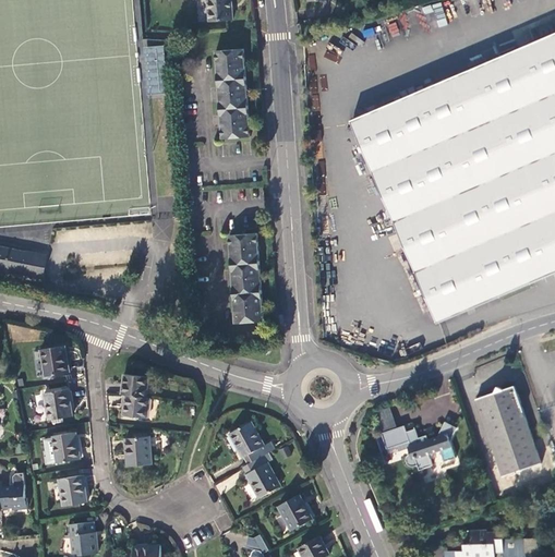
[(230,17),(228,0),(205,0),(206,20),(230,17)]
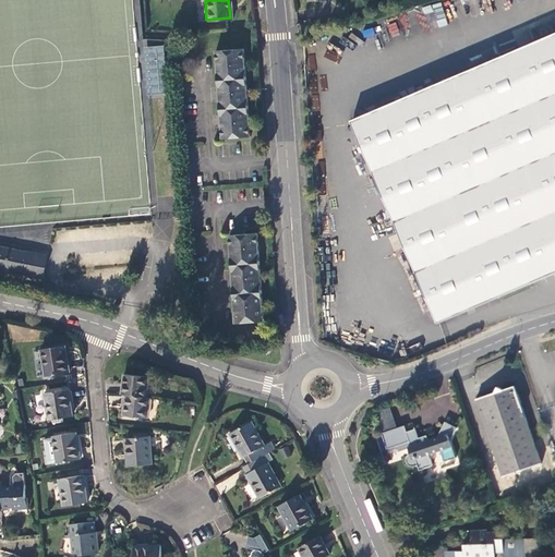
[(554,32),(350,120),(437,324),(554,271),(554,32)]
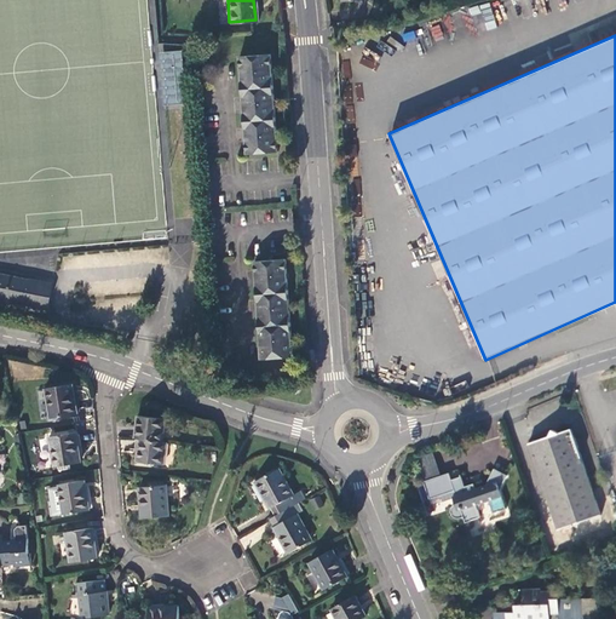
[(276,150),(269,53),(237,56),(245,154),(276,150)]
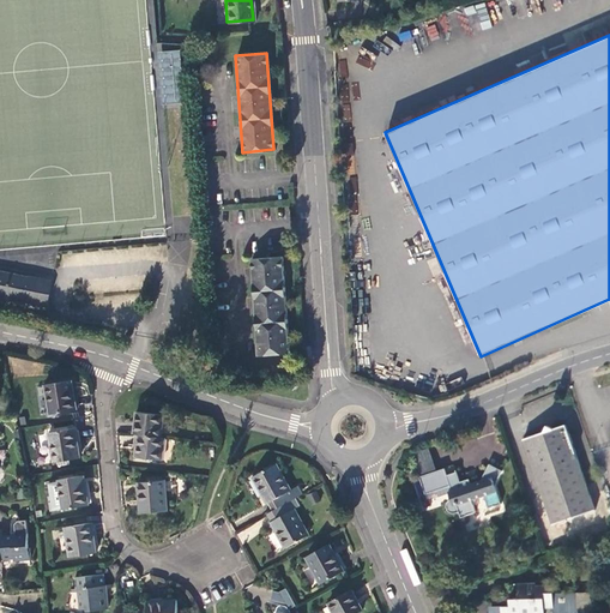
[(288,352),(279,254),(249,257),(257,354),(288,352)]
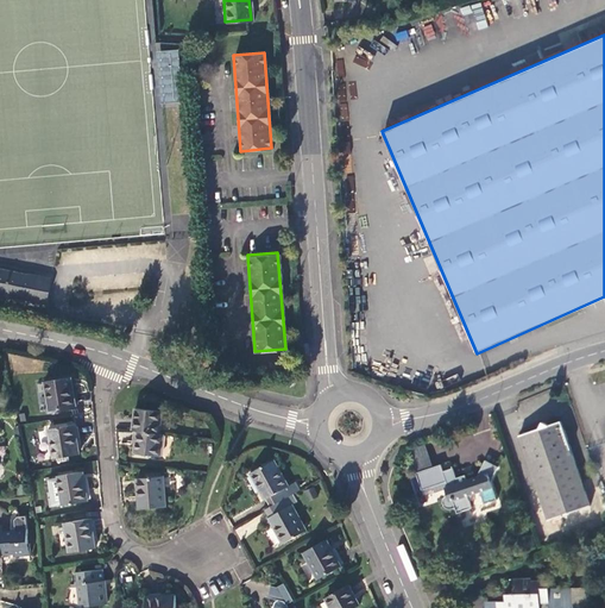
[(0,293),(43,302),(45,286),(44,286),(42,280),(35,279),(35,276),(0,269),(0,293)]
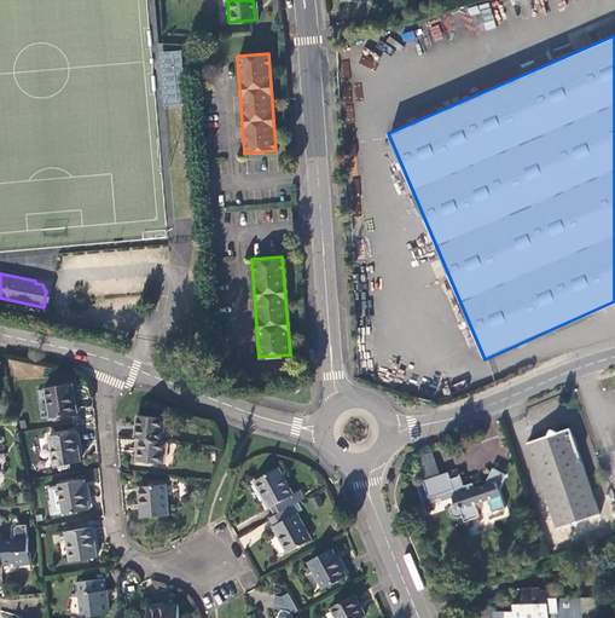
[(73,411),(69,382),(42,387),(47,416),(73,411)]
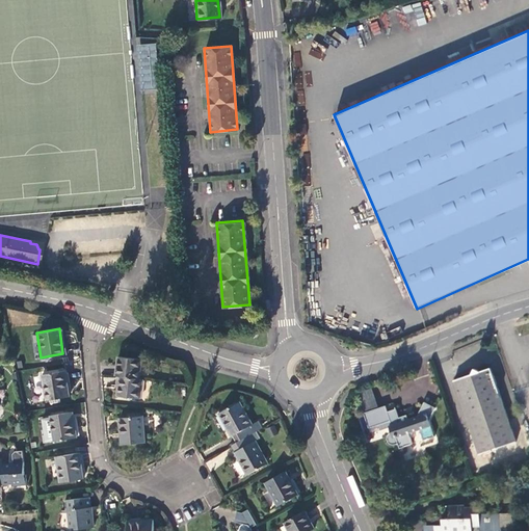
[(115,355),(113,375),(117,375),(136,377),(138,359),(115,355)]
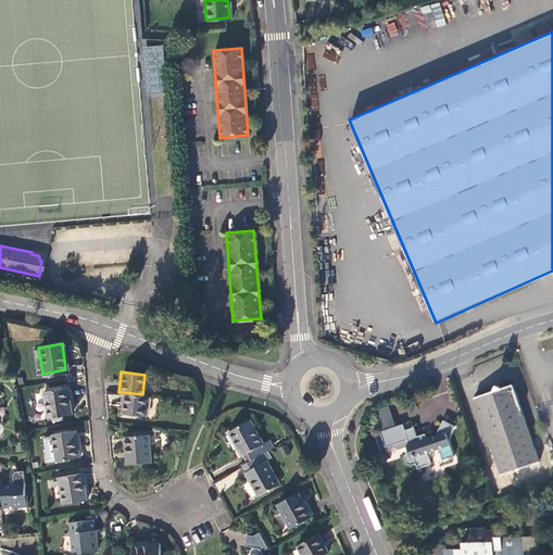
[(501,475),(538,462),(511,386),(500,389),(499,393),(493,391),(474,398),(501,475)]
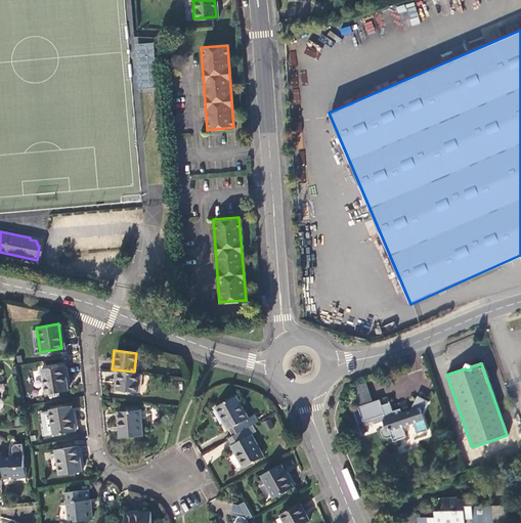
[(66,389),(60,364),(39,368),(43,393),(66,389)]
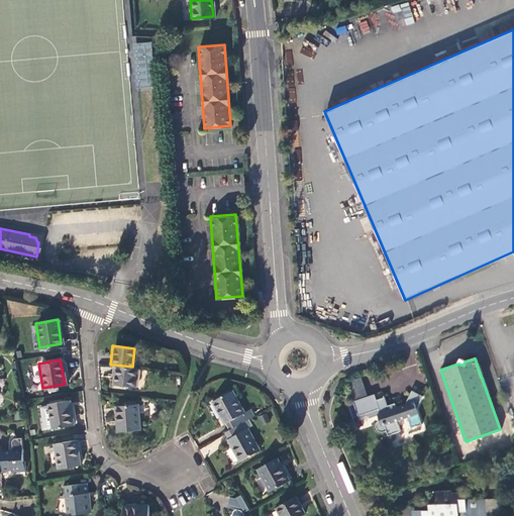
[(133,386),(136,368),(132,367),(114,365),(111,383),(133,386)]
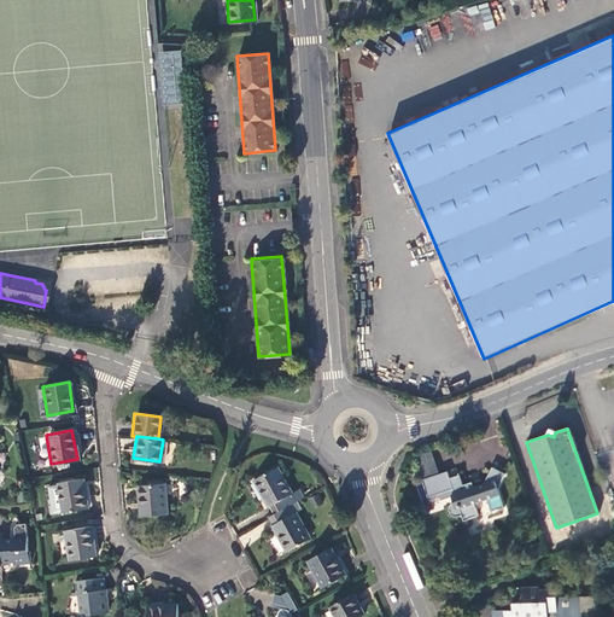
[(430,453),(414,459),(421,481),(438,476),(430,453)]
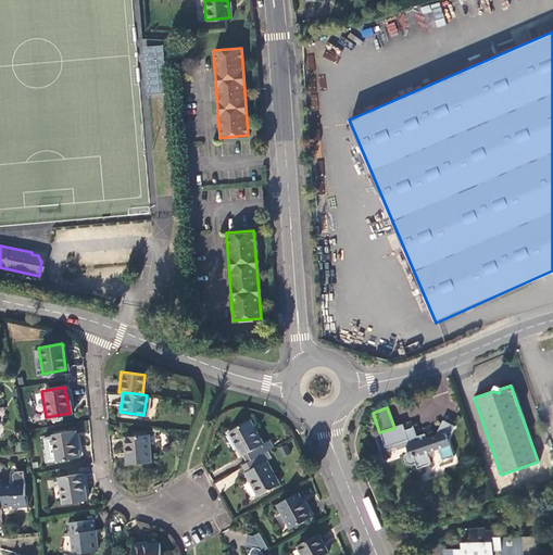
[(241,454),(246,462),(255,456),(260,454),(255,446),(262,443),(261,442),(248,419),(227,431),(240,455),(241,454)]
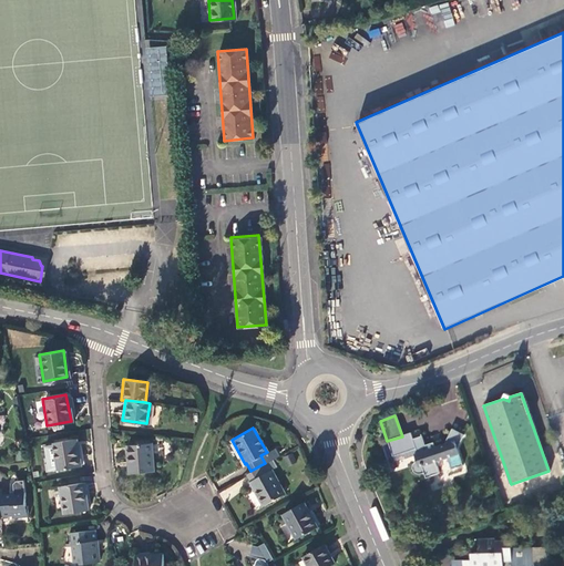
[(413,451),(418,461),(414,463),(413,464),(412,465),(411,467),(411,469),(412,471),(413,472),(414,473),(416,474),(418,474),(422,473),(423,479),(439,473),(437,466),(438,461),(445,458),(450,470),(462,465),(457,452),(463,434),(452,431),(448,442),(440,445),(441,449),(439,450),(433,448),(431,443),(424,445),(421,436),(412,440),(409,433),(402,436),(387,441),(386,442),(391,459),(413,451)]
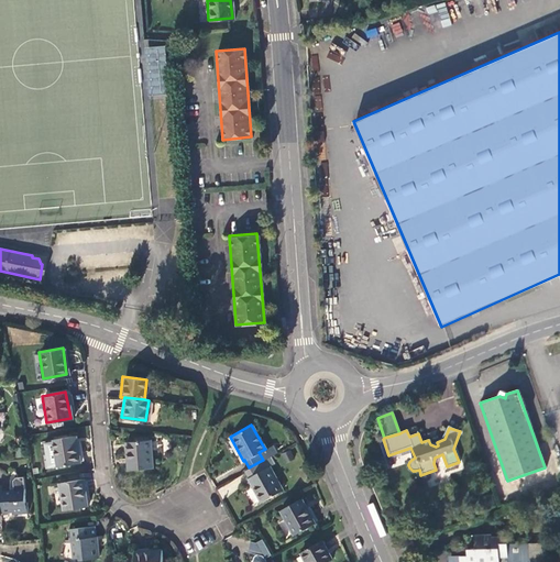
[(78,462),(73,436),(50,440),(54,466),(78,462)]
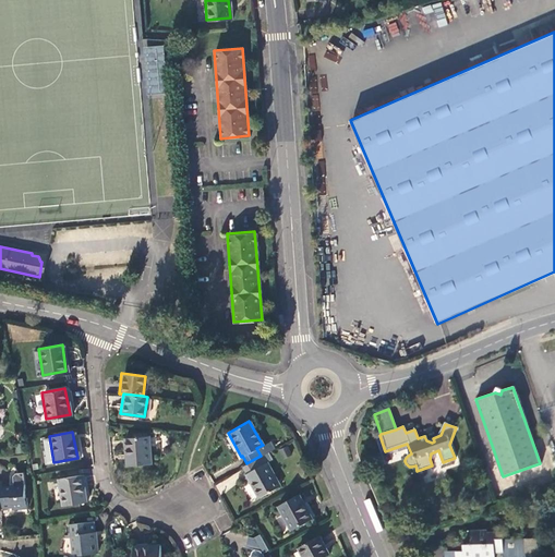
[(123,438),(124,455),(148,458),(146,436),(123,438)]
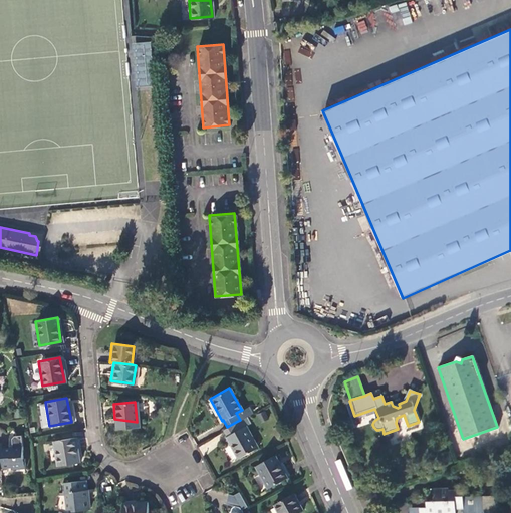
[(247,406),(241,409),(242,410),(236,413),(240,420),(245,416),(251,413),(247,406)]
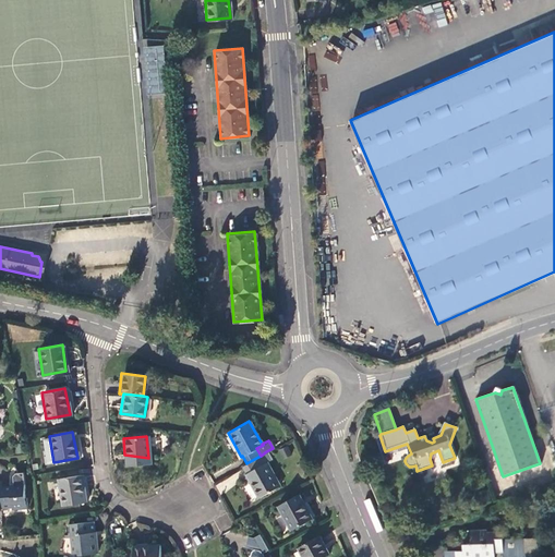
[(270,459),(266,451),(261,456),(256,458),(260,464),(265,462),(270,459)]
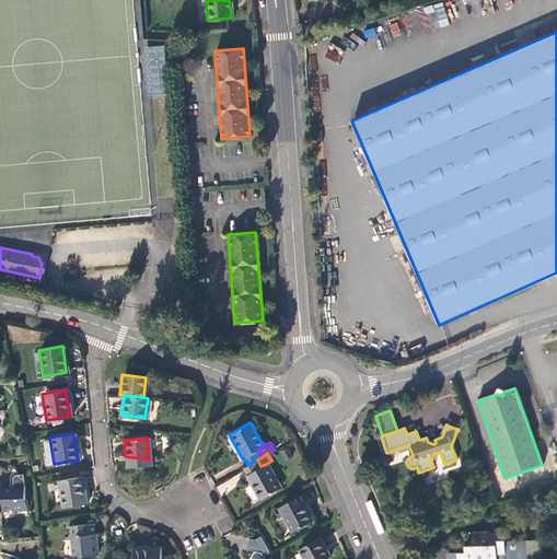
[(149,459),(125,456),(125,467),(150,464),(149,459)]
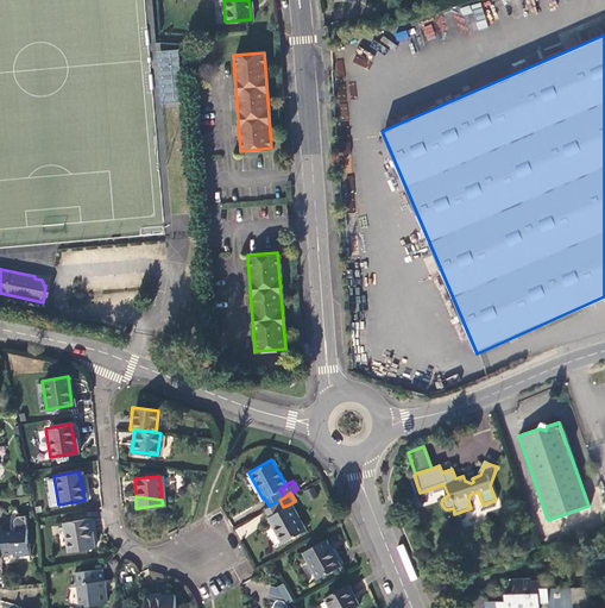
[(269,506),(263,508),(268,516),(266,516),(281,543),(303,530),(289,505),(283,507),(279,500),(269,506)]
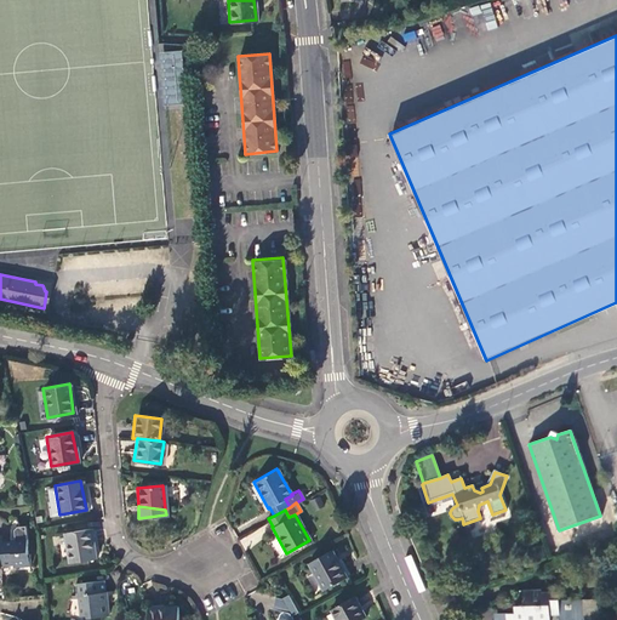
[(0,564),(12,563),(12,566),(29,564),(28,553),(27,553),(24,539),(24,525),(16,525),(12,529),(13,539),(13,542),(9,542),(9,539),(0,540),(0,564)]
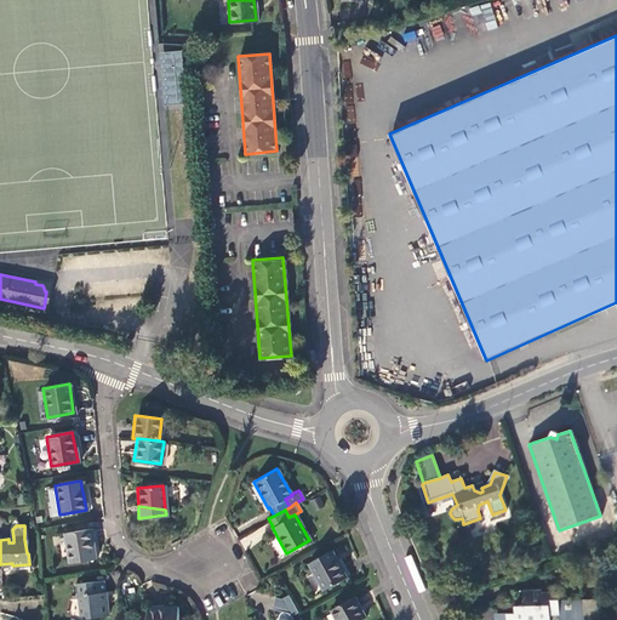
[(89,528),(62,533),(67,562),(95,557),(89,528)]
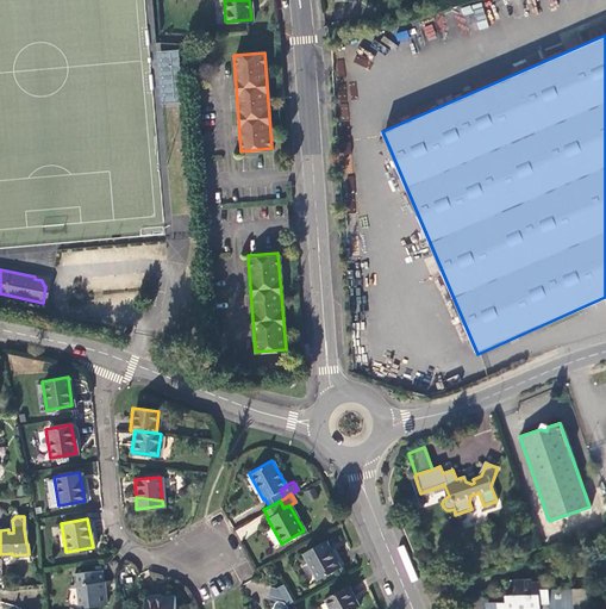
[(316,579),(341,566),(325,540),(301,553),(316,579)]
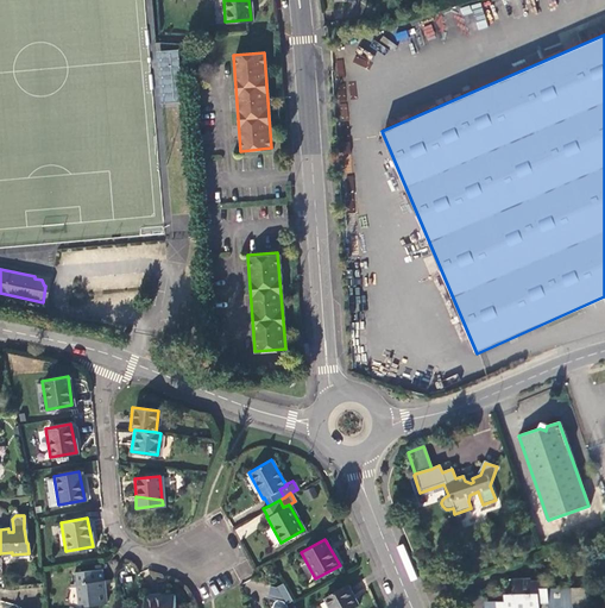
[(100,581),(98,569),(70,571),(71,582),(76,582),(77,601),(90,601),(93,603),(105,602),(104,590),(102,589),(101,581),(100,581)]
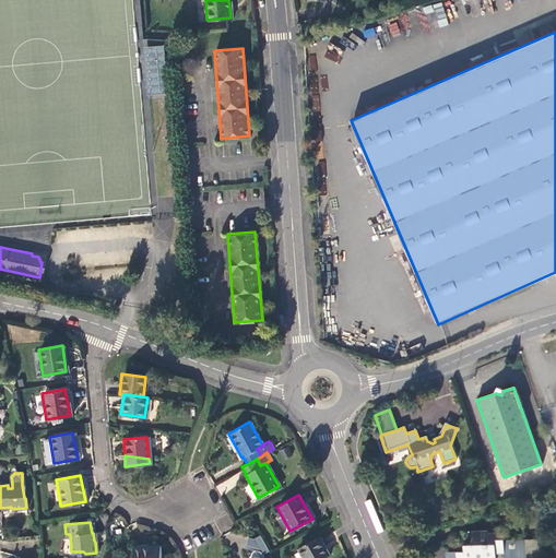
[(503,551),(501,532),(486,532),(486,530),(463,531),(464,550),(457,550),(457,557),(493,557),(494,551),(503,551)]
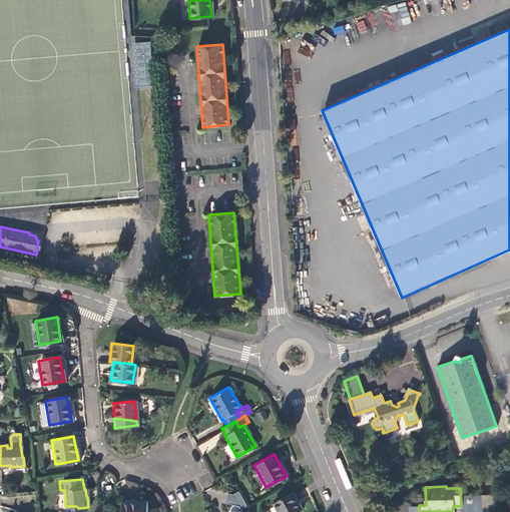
[(246,505),(237,490),(231,493),(224,493),(222,503),(232,505),(229,506),(228,511),(240,511),(239,509),(246,505)]
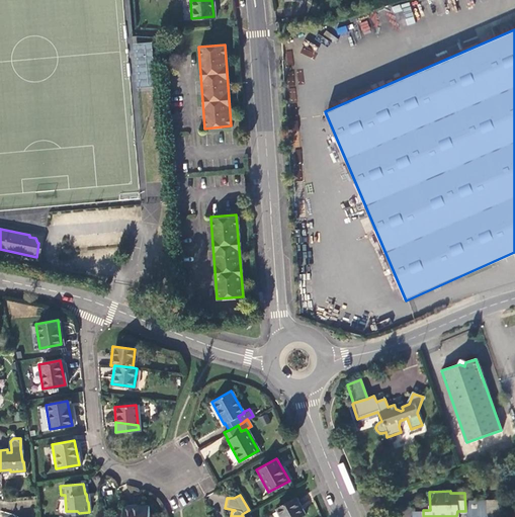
[(297,516),(304,514),(294,498),(275,509),(279,516),(297,516)]
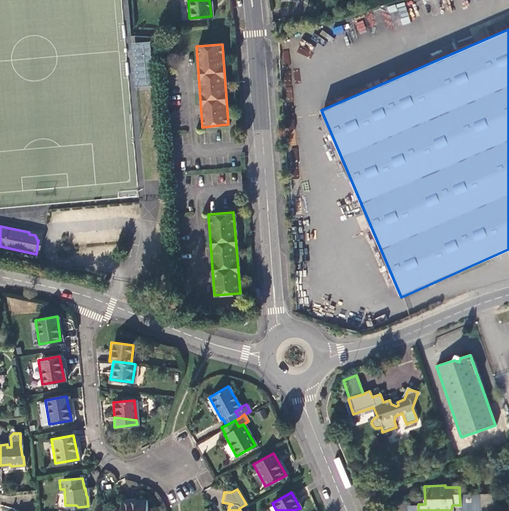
[(145,510),(145,499),(127,501),(128,510),(145,510)]
